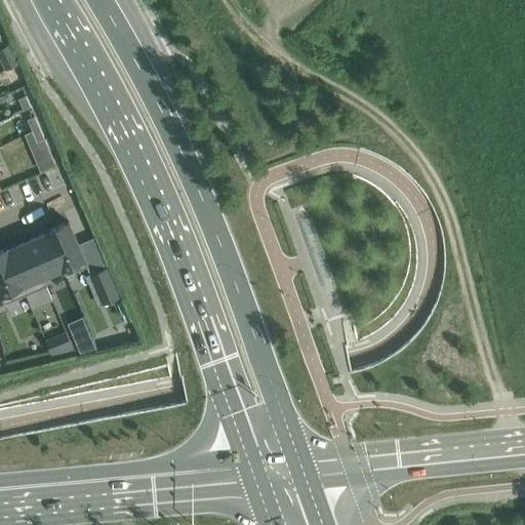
[(11,67),(18,63),(14,52),(6,55),(11,67)]
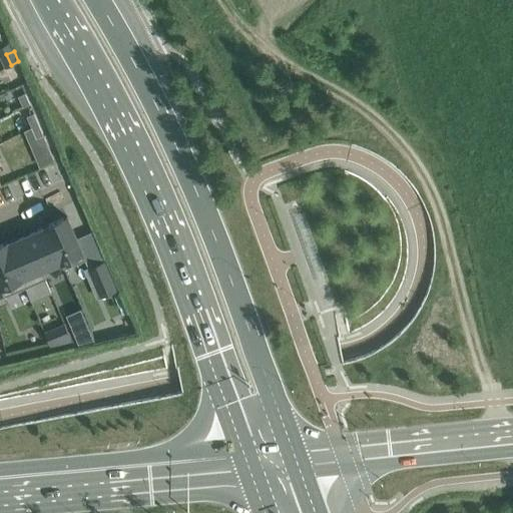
[(16,76),(23,73),(18,61),(11,65),(16,76)]
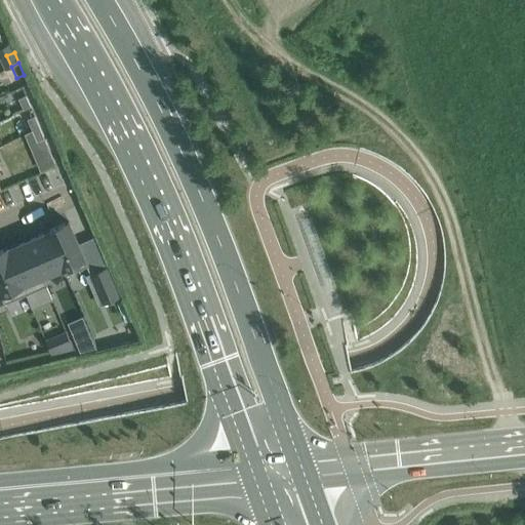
[(24,110),(31,107),(26,95),(18,98),(24,110)]
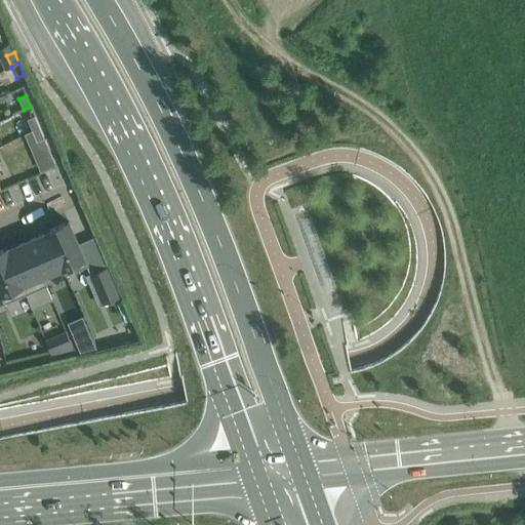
[(28,119),(32,130),(39,127),(35,116),(28,119)]
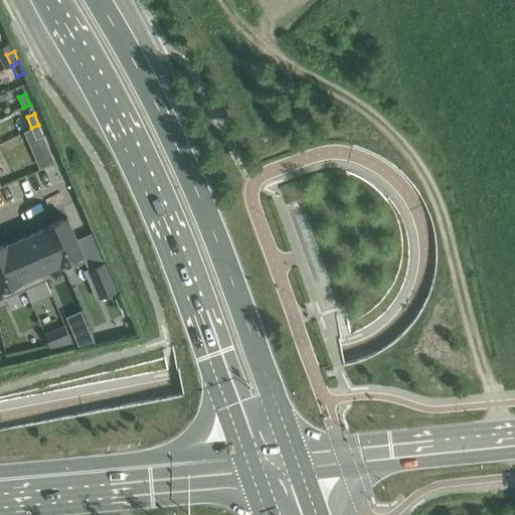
[(36,139),(43,136),(38,125),(31,128),(36,139)]
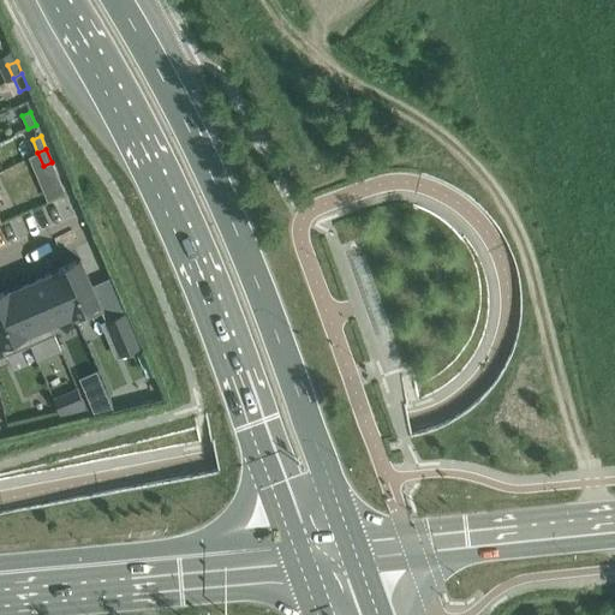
[(78,322),(102,311),(81,260),(55,270),(67,299),(78,322)]
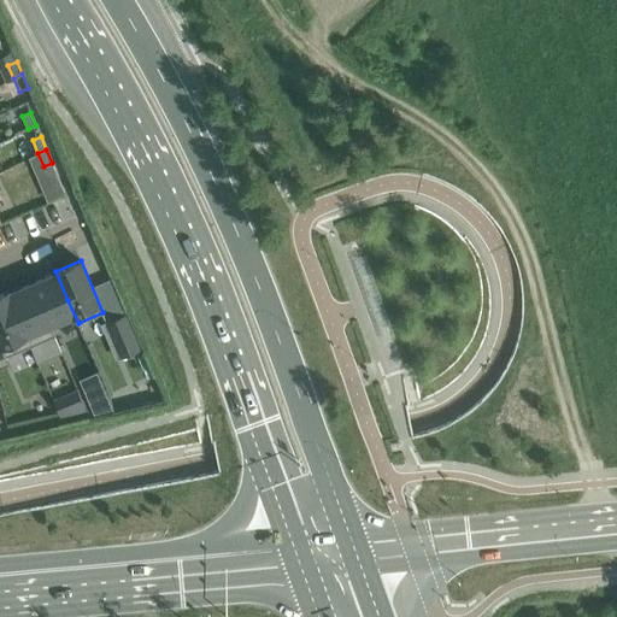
[(78,323),(68,300),(56,271),(54,271),(56,274),(33,283),(43,309),(56,336),(56,335),(51,324),(72,315),(77,323),(78,323)]
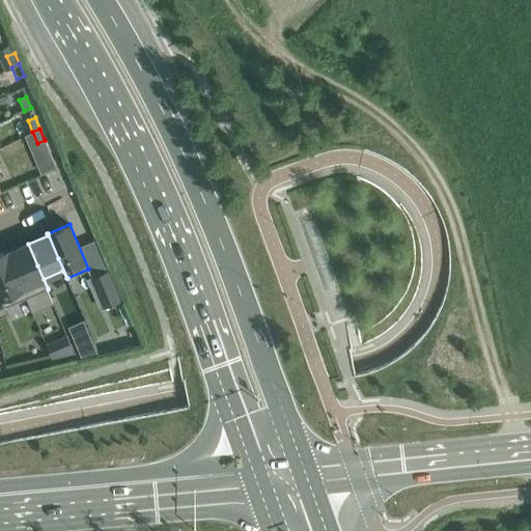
[(37,266),(28,244),(8,252),(7,250),(6,251),(27,298),(48,289),(37,266)]
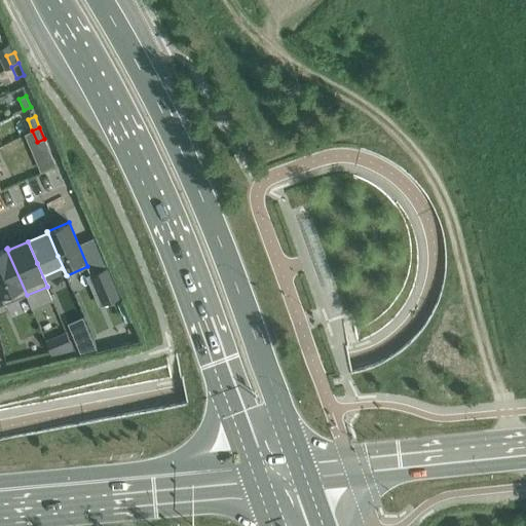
[(0,292),(5,304),(27,295),(6,249),(0,251),(0,292)]
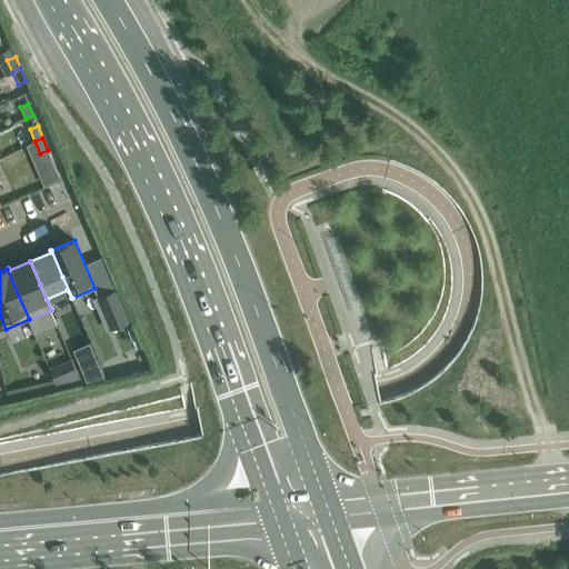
[(130,321),(116,289),(98,297),(112,329),(130,321)]
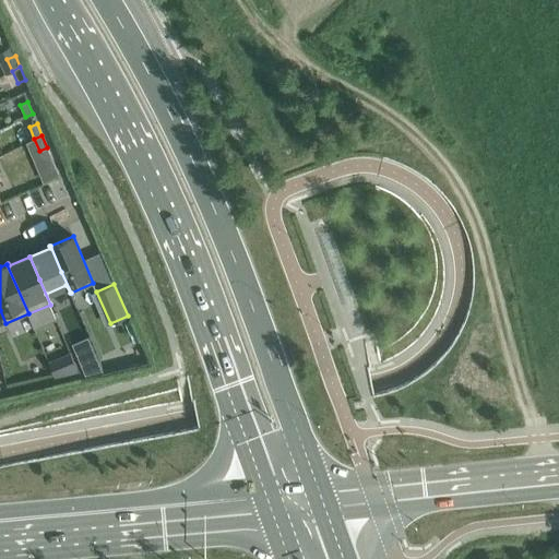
[(70,343),(82,375),(99,368),(86,336),(70,343)]
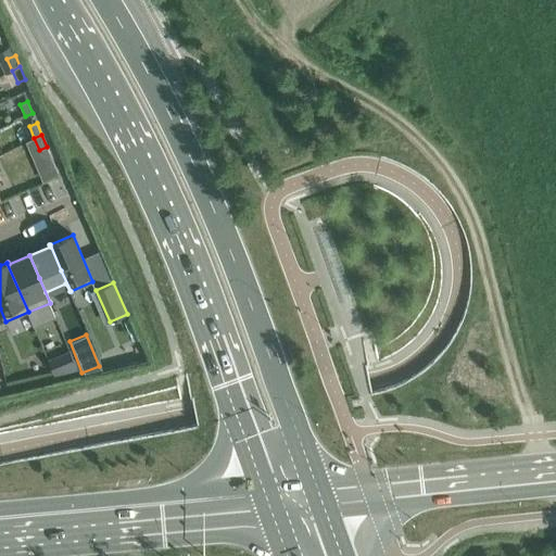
[(68,350),(48,359),(54,374),(77,368),(68,350)]
